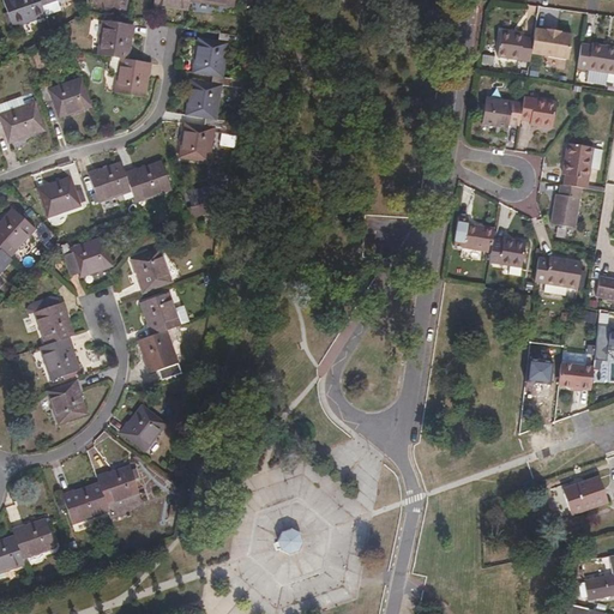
[(5,0),(13,26),(47,16),(42,2),(49,0),(5,0)]
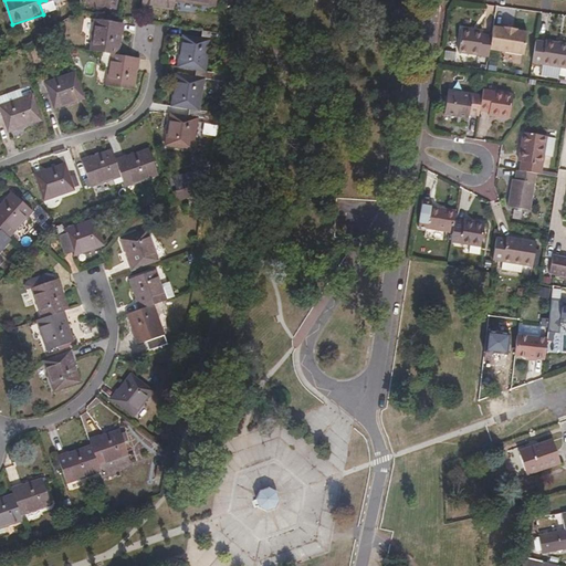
[(143,0),(143,6),(175,10),(176,2),(216,8),(217,0),(143,0)]
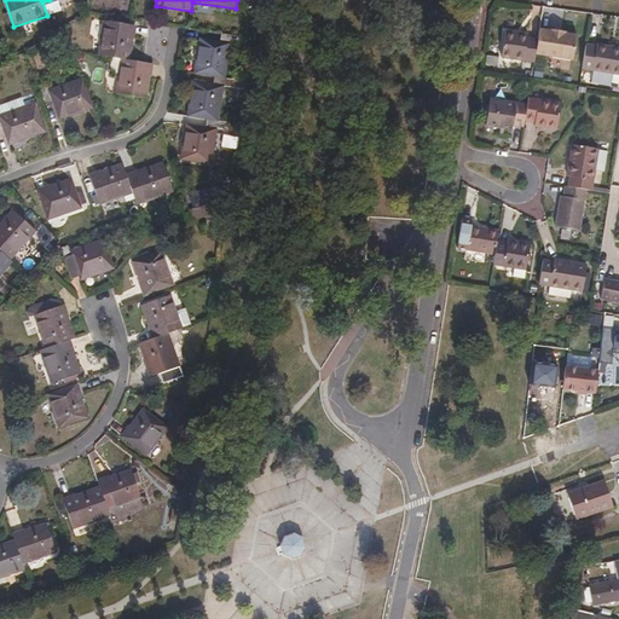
[(99,55),(111,57),(121,58),(119,73),(116,93),(146,97),(152,63),(131,59),(136,25),(104,21),(99,55)]
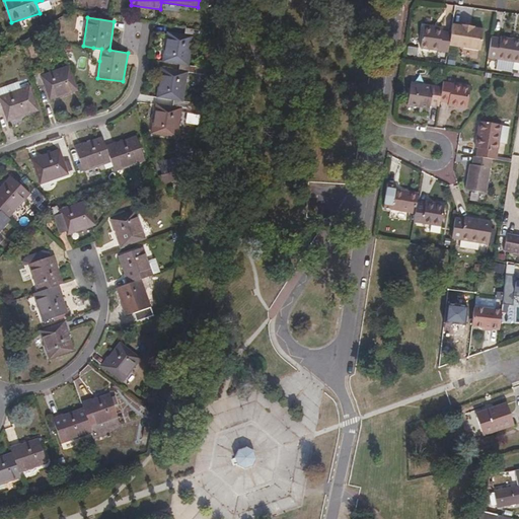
[(422,49),(448,52),(451,31),(443,30),(443,27),(425,25),(422,49)]
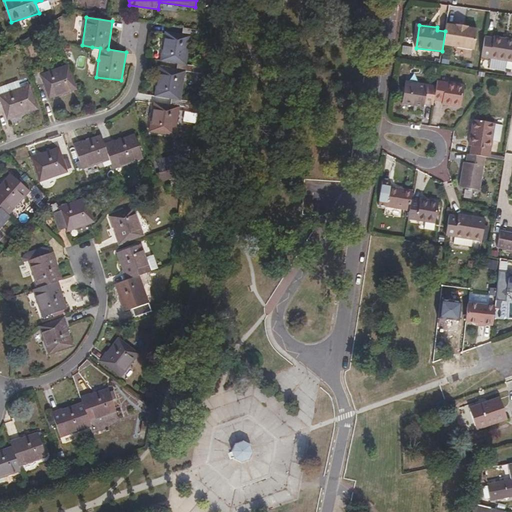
[(206,74),(207,63),(187,60),(190,36),(195,36),(196,30),(183,28),(182,33),(165,31),(161,59),(178,62),(176,69),(160,67),(156,95),(172,98),(171,104),(180,106),(180,109),(193,111),(199,112),(201,103),(181,99),(186,71),(206,74)]
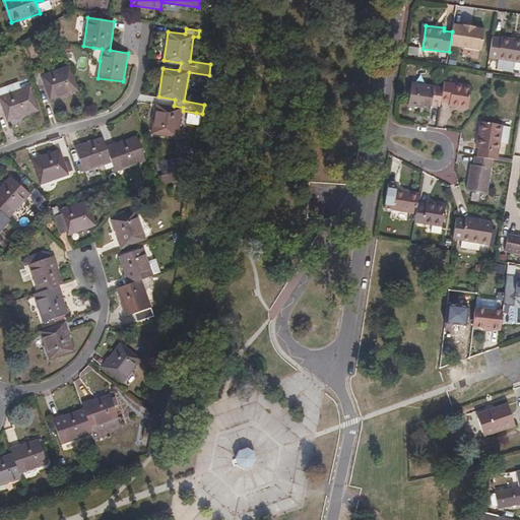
[(494,37),(490,58),(519,63),(519,39),(502,36),(502,38),(494,37)]
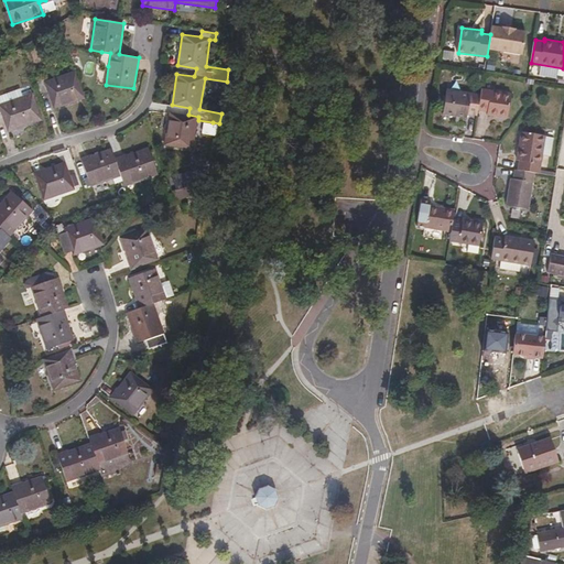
[(519,63),(520,53),(501,51),(500,61),(519,63)]
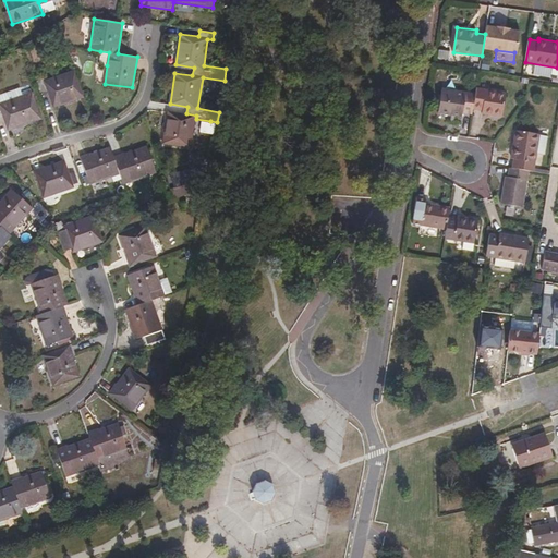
[(109,52),(100,51),(99,61),(101,65),(107,65),(109,52)]
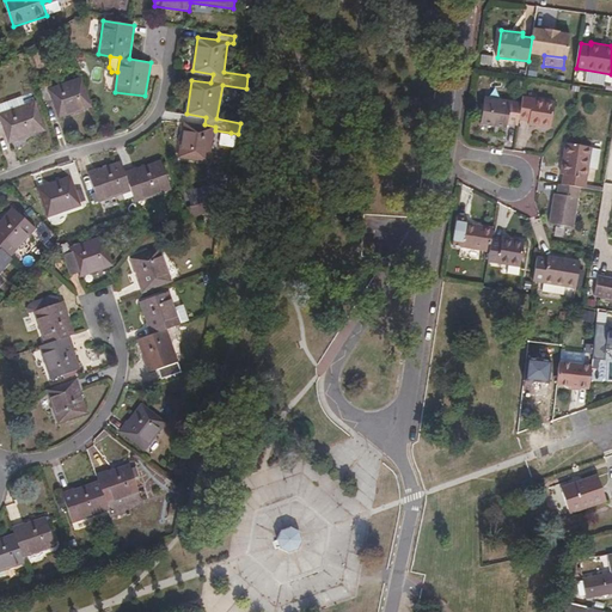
[(92,106),(83,78),(50,89),(48,84),(40,86),(44,101),(53,98),(60,117),(92,106)]
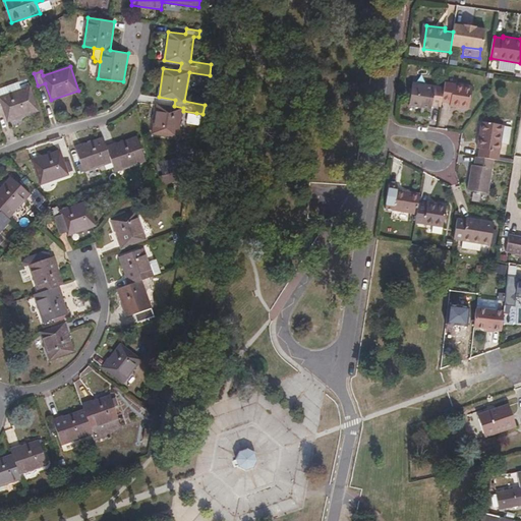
[(0,96),(21,89),(19,80),(0,87),(0,96)]
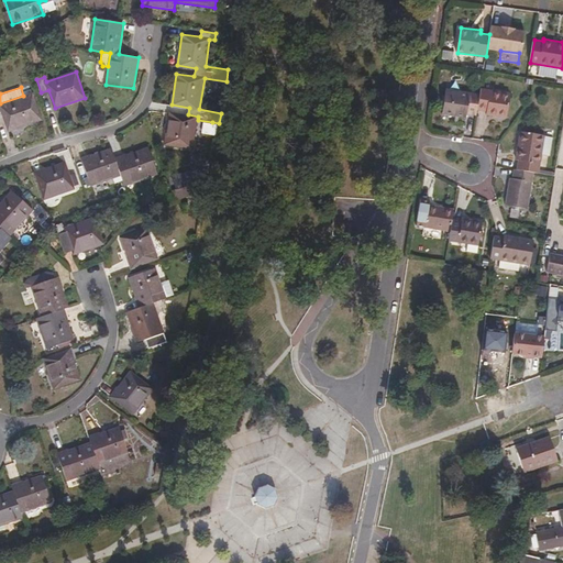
[(468,114),(477,116),(478,110),(481,94),(446,88),(443,113),(467,117),(468,114)]
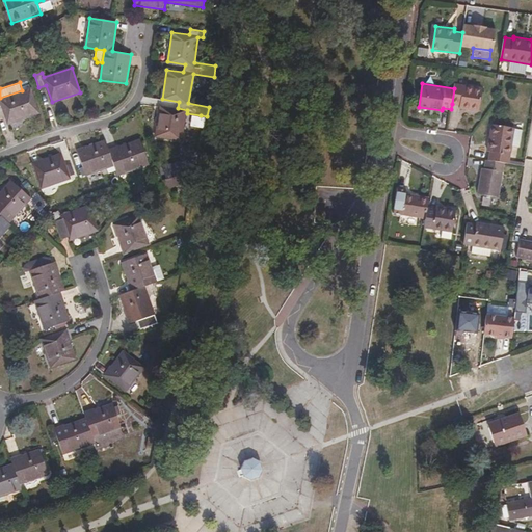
[(454,88),(452,104),(460,106),(460,109),(479,112),(482,87),(455,83),(454,88)]
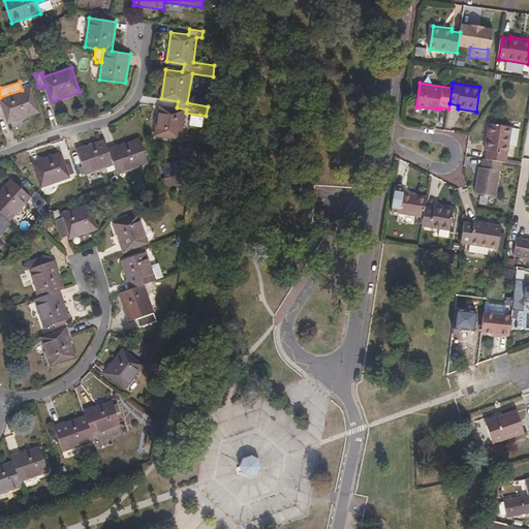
[(31,87),(22,90),(0,97),(0,106),(2,106),(8,123),(39,112),(31,87)]
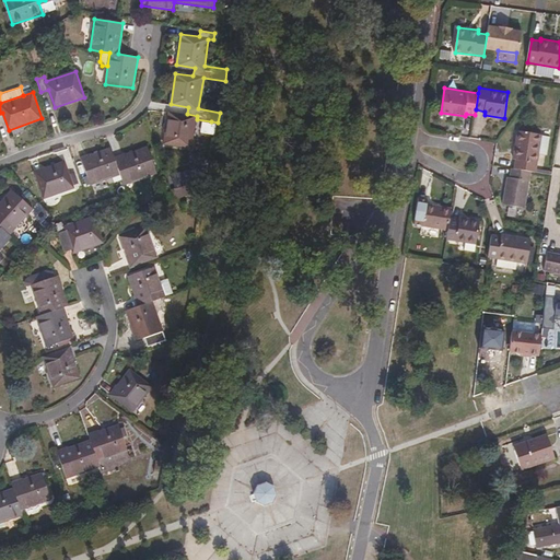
[(197,116),(187,114),(170,112),(164,143),(193,147),(197,119),(197,116)]
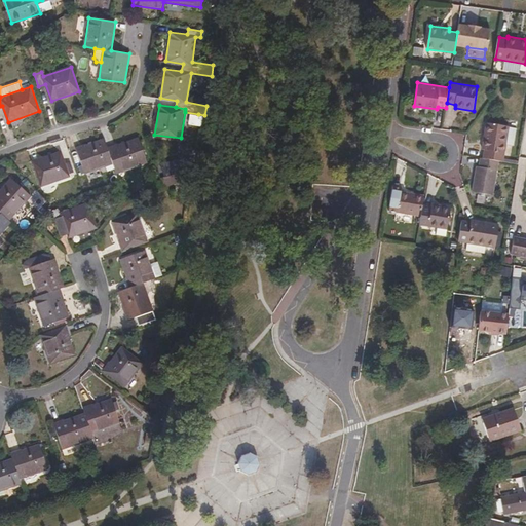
[(499,160),(503,161),(506,144),(514,145),(516,127),(486,122),(482,149),(484,149),(483,157),(499,160)]
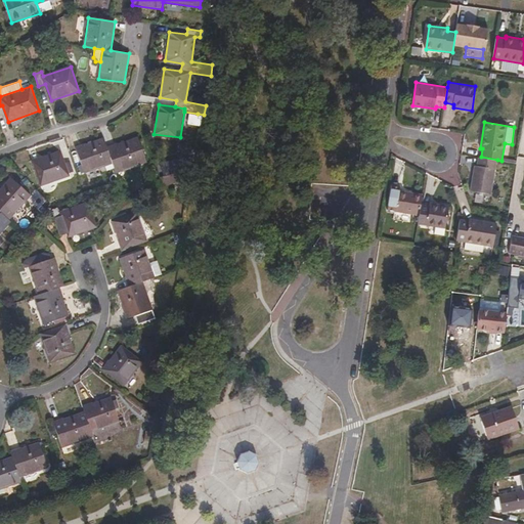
[(107,146),(103,138),(77,147),(85,173),(113,163),(117,172),(146,161),(137,136),(107,146)]
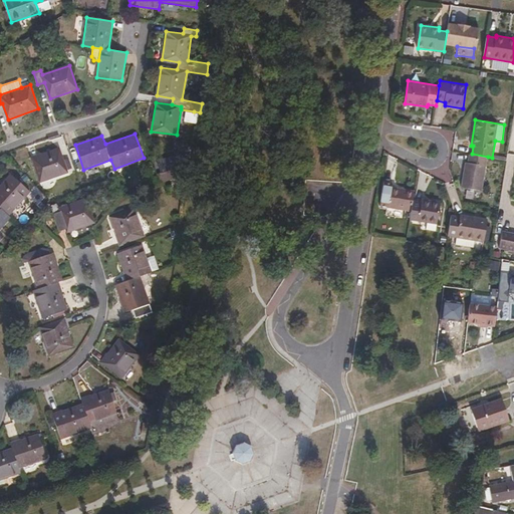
[(68,172),(59,147),(32,157),(40,181),(68,172)]
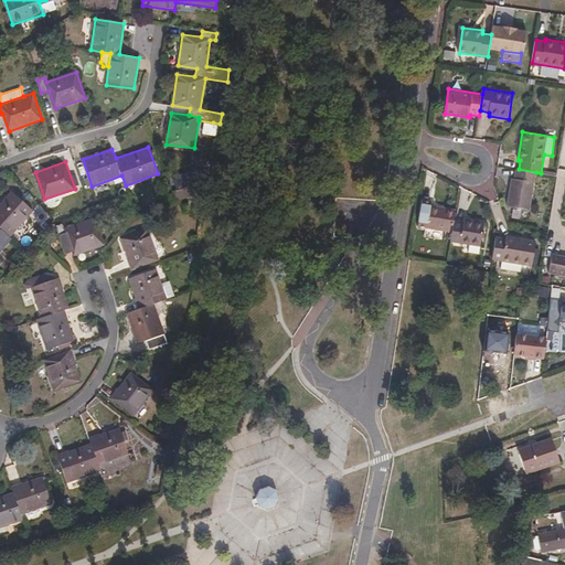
[(519,169),(516,169),(514,179),(512,178),(508,206),(530,210),(536,172),(519,169)]
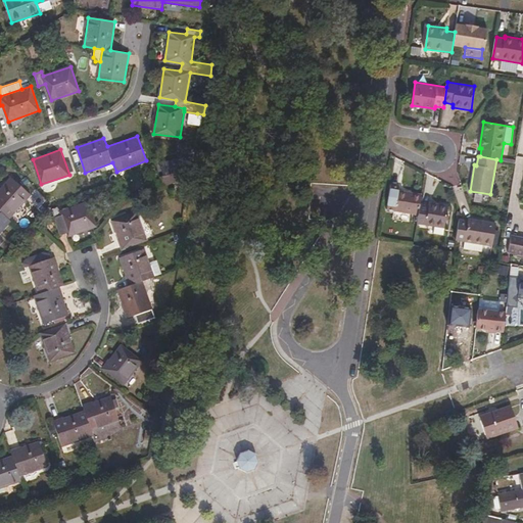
[(31,194),(11,177),(0,189),(0,232),(11,221),(9,219),(31,194)]
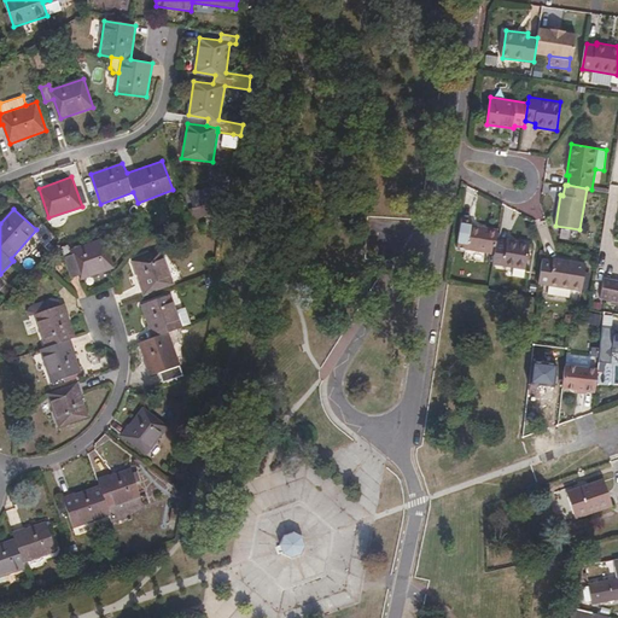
[(497,240),(499,229),(472,225),(472,220),(464,219),(460,239),(467,242),(467,250),(495,254),(497,240)]
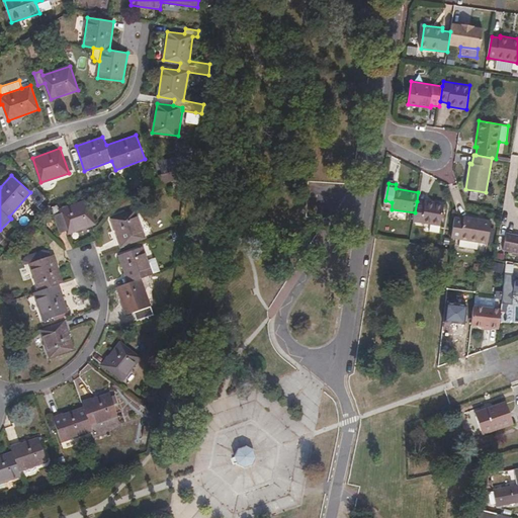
[(51,206),(56,220),(63,217),(66,229),(68,233),(95,224),(86,199),(60,208),(58,204),(51,206)]
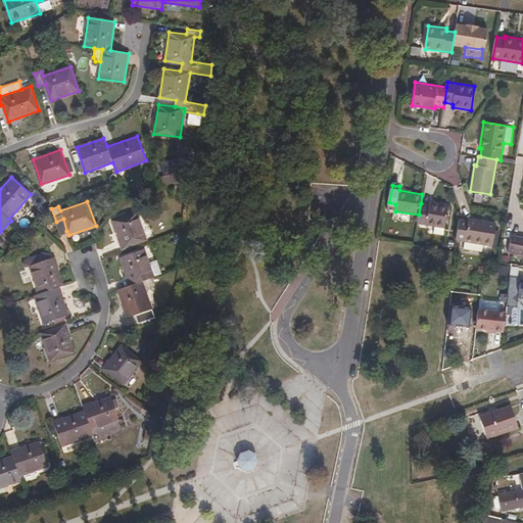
[(419,215),(418,224),(444,228),(448,204),(430,201),(430,205),(421,203),(419,215)]
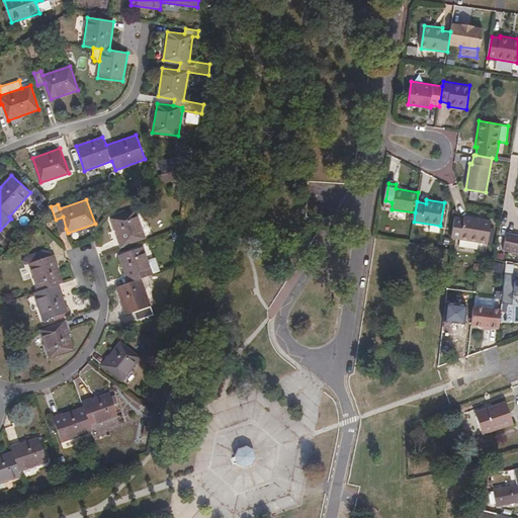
[(146,238),(137,209),(111,218),(120,246),(146,238)]
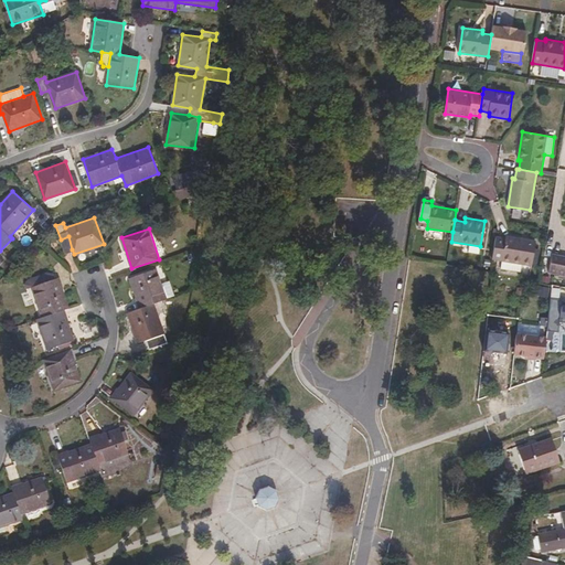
[(507,237),(497,236),(493,260),(532,266),(535,241),(507,235),(507,237)]
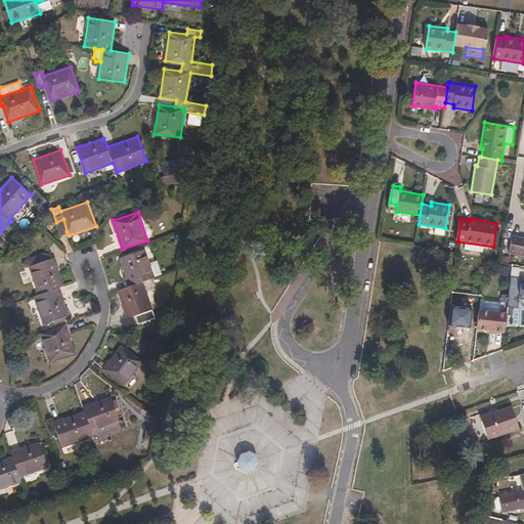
[(63,219),(56,222),(60,233),(67,231),(63,219)]
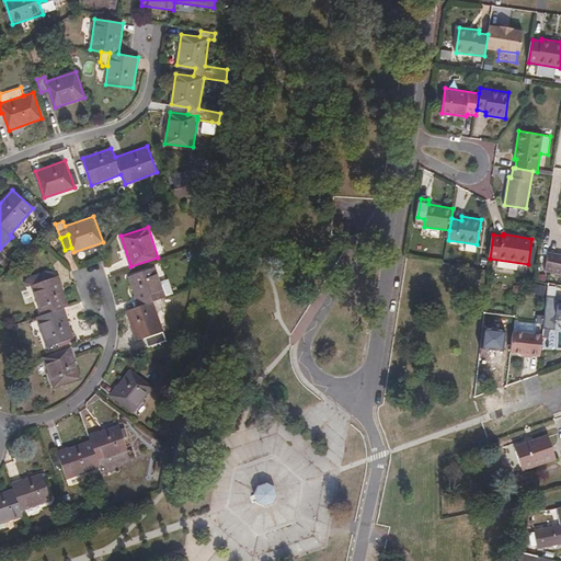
[(560,254),(549,252),(546,271),(560,273),(560,254)]
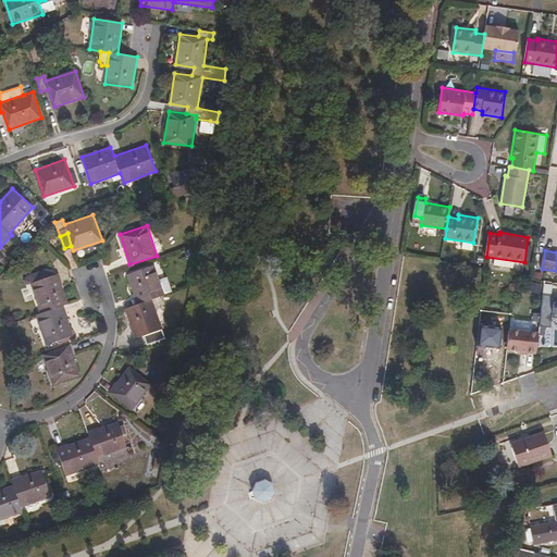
[(160,280),(155,264),(128,273),(138,304),(125,308),(135,338),(145,335),(147,344),(165,337),(152,299),(172,292),(168,277),(160,280)]
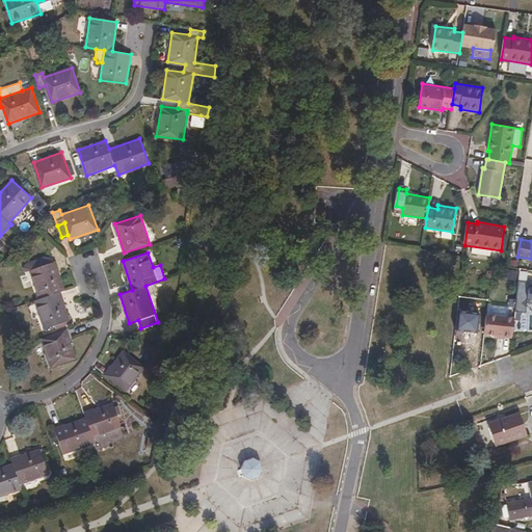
[(45,328),(70,320),(60,291),(64,290),(55,262),(29,270),(40,298),(35,300),(45,328)]
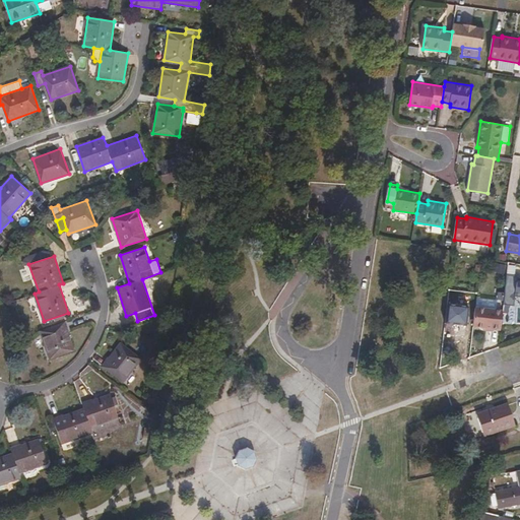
[(475,307),(473,326),(501,328),(504,309),(475,307)]
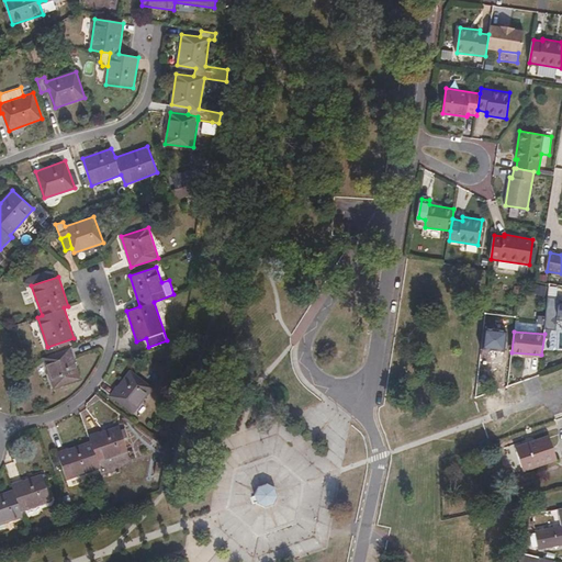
[(79,379),(69,348),(44,358),(54,388),(79,379)]
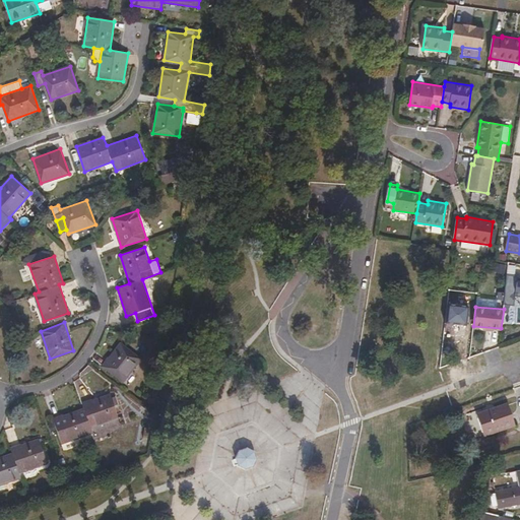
[(141,359),(121,343),(104,366),(124,381),(141,359)]
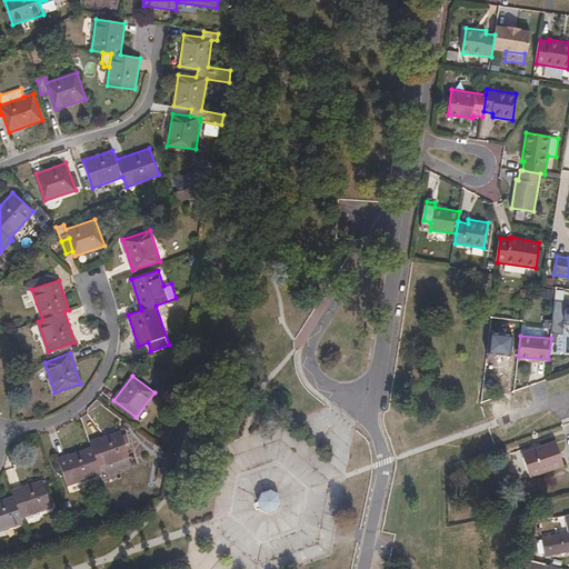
[(59,458),(65,473),(68,482),(69,485),(102,473),(101,468),(130,458),(126,443),(130,441),(128,432),(122,435),(121,430),(91,441),(93,446),(59,458)]
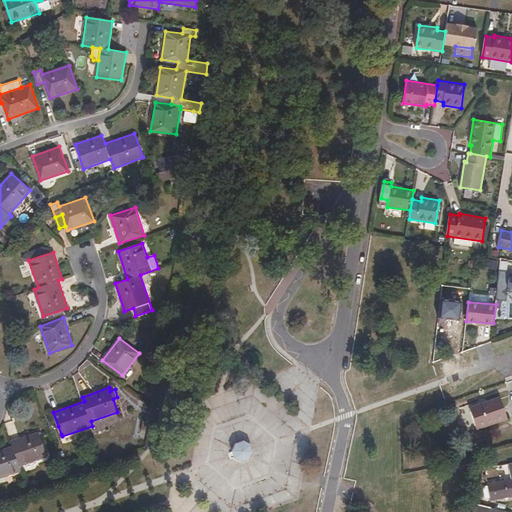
[(508,419),(500,396),(470,406),(477,429),(508,419)]
